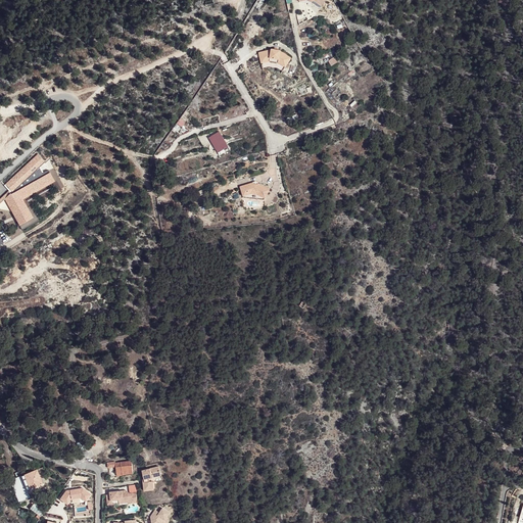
[(271,49),(257,51),(259,59),(272,56),(278,57),(288,64),(292,58),(282,51),(282,50),(271,48),(271,49)]
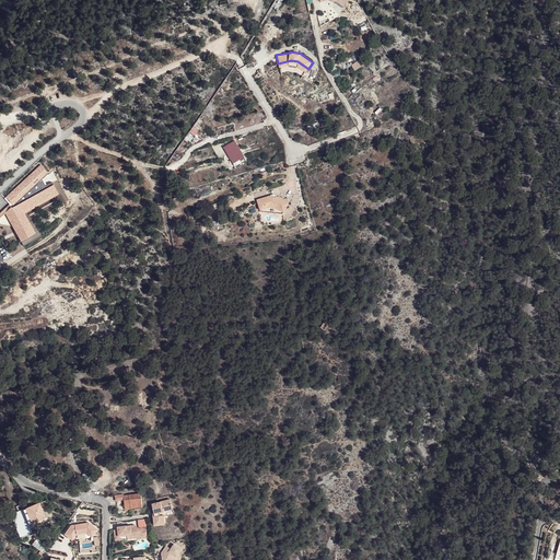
[(291,60),(278,63),(279,67),(292,63),(295,65),(307,72),(308,69),(298,61),(291,60)]
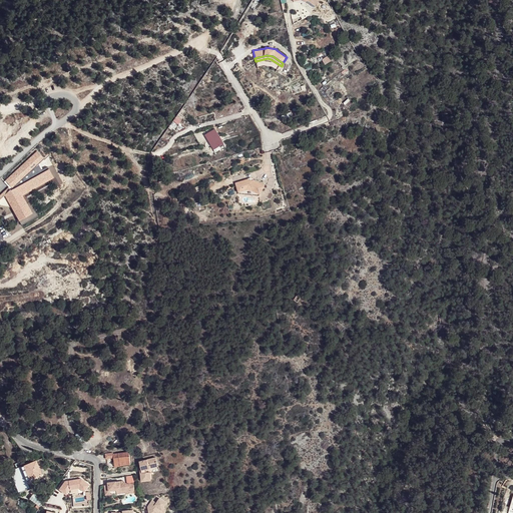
[(285,123),(295,118),(291,110),(281,115),(285,123)]
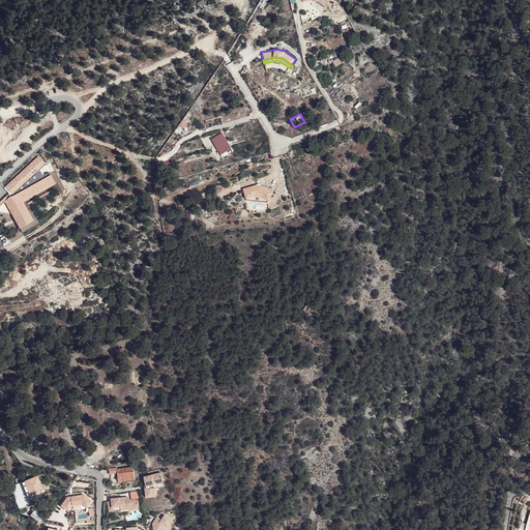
[(222,154),(231,148),(223,133),(212,139),(222,154)]
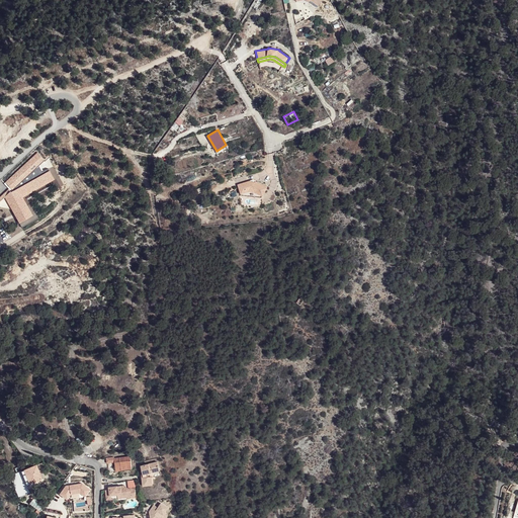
[(36,168),(39,165),(45,160),(36,153),(29,161),(36,168)]
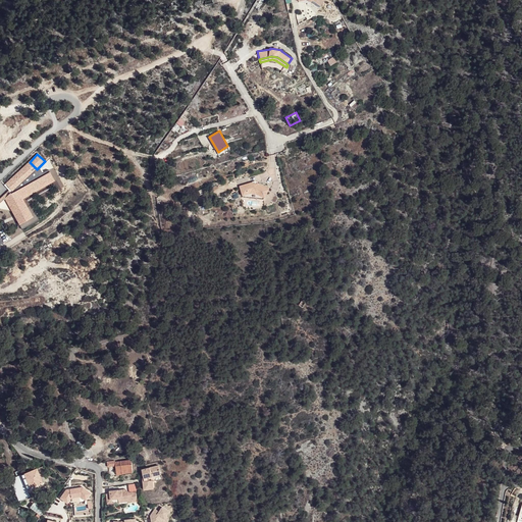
[(15,216),(19,225),(33,217),(22,199),(55,181),(49,169),(43,172),(40,166),(37,169),(30,162),(5,184),(10,190),(9,191),(0,198),(0,202),(4,199),(7,197),(10,200),(8,202),(15,212),(13,214),(15,216)]
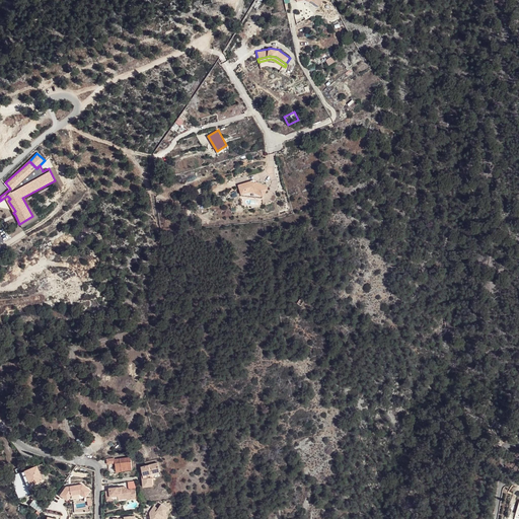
[(238,184),(241,195),(248,193),(257,193),(266,196),(269,186),(256,181),(251,181),(238,184)]
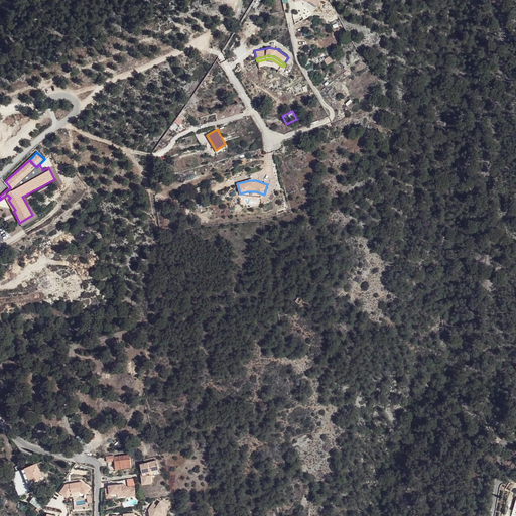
[(4,197),(13,212),(15,210),(8,200),(10,198),(7,195),(4,197)]
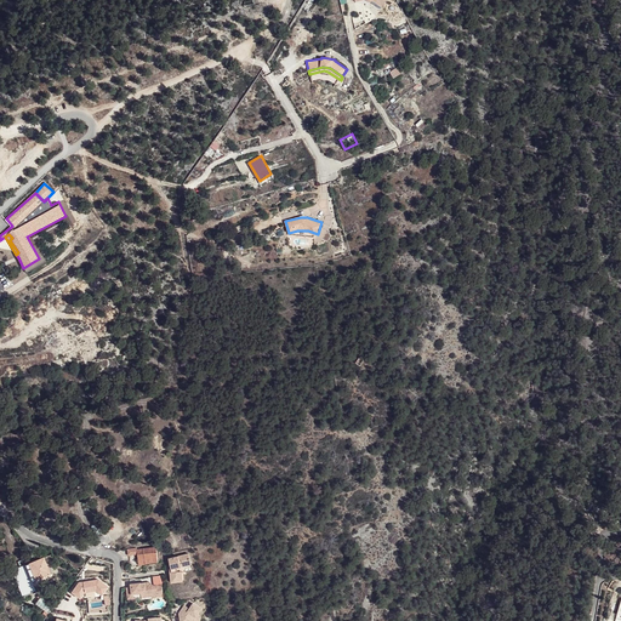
[(136,556),(137,560),(143,559),(144,564),(158,562),(155,547),(136,550),(136,548),(127,550),(127,556),(136,556)]
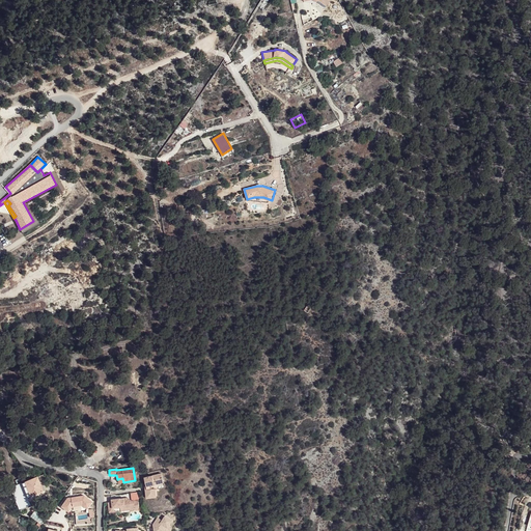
[(150,484),(163,481),(161,473),(143,477),(145,485),(144,485),(145,498),(156,497),(155,488),(151,490),(150,484)]
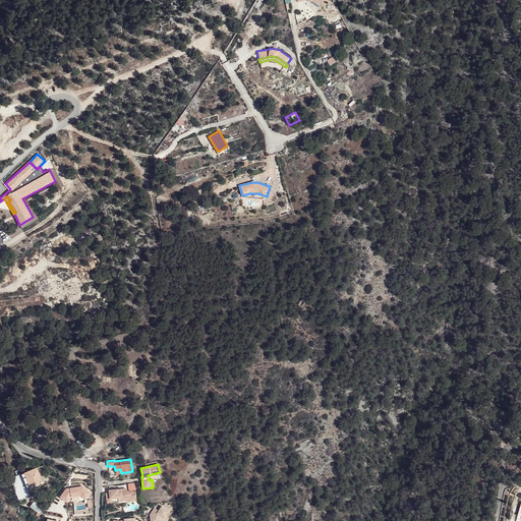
[(36,468),(10,478),(19,500),(30,496),(27,491),(43,485),(36,468)]
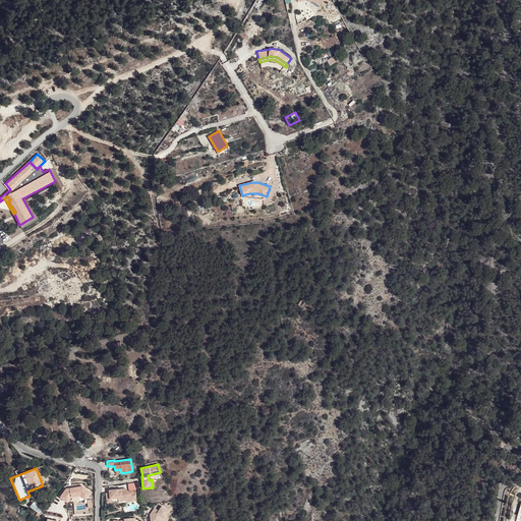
[(109,493),(106,494),(107,500),(110,499),(113,503),(117,502),(118,502),(118,500),(126,499),(128,501),(129,502),(131,499),(136,498),(135,490),(128,491),(124,488),(114,489),(112,493),(109,493)]
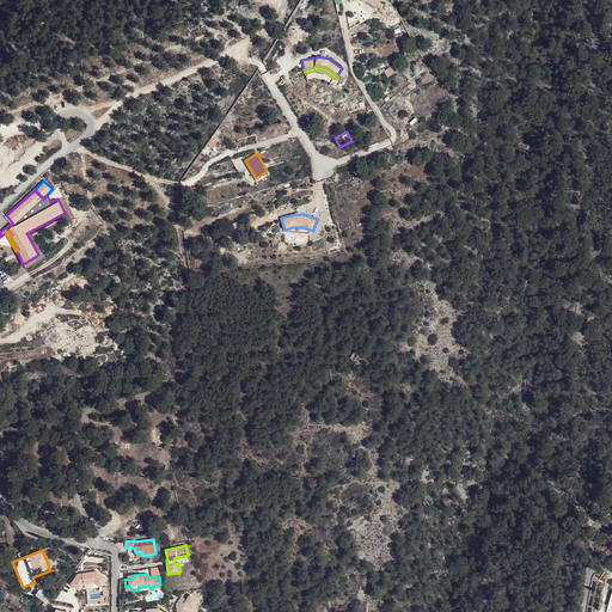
[(175,604),(176,611),(181,610),(183,611),(191,611),(196,611),(195,607),(193,606),(197,599),(189,594),(185,599),(181,595),(175,597),(171,603),(175,604)]
